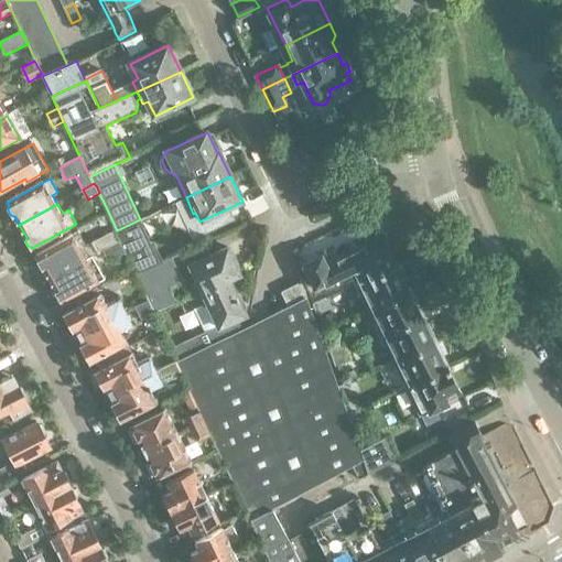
[(184,255),(176,238),(163,209),(140,219),(117,230),(138,277),(173,259),(184,255)]
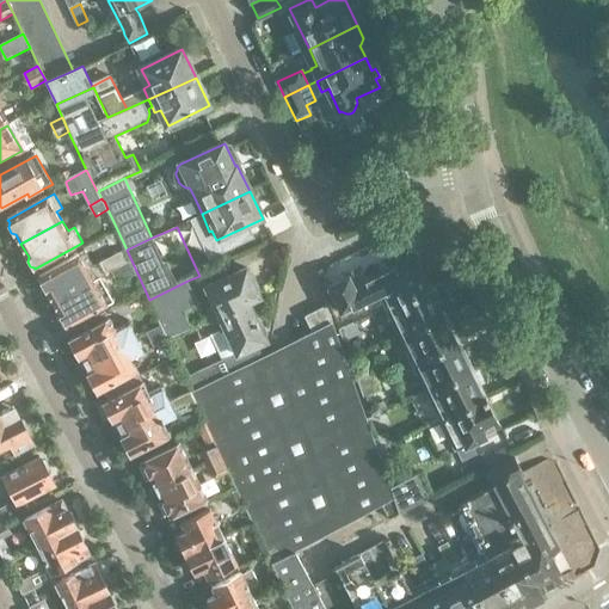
[(40,277),(42,281),(40,282),(45,291),(47,290),(54,302),(94,280),(90,271),(96,268),(86,251),(40,277)]
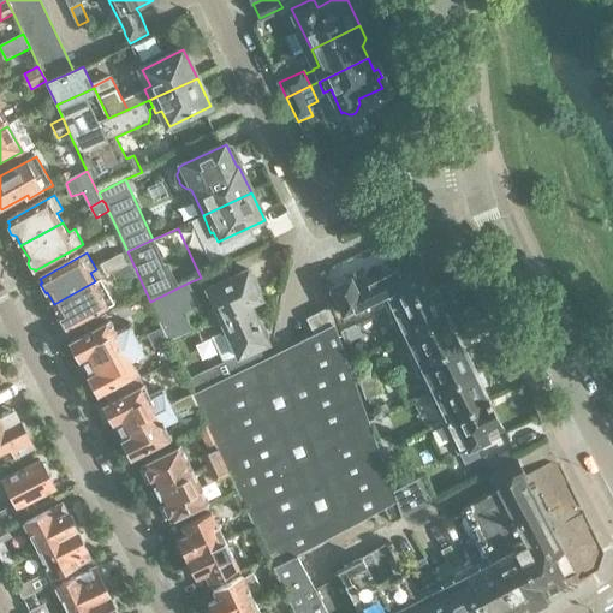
[(108,278),(113,274),(131,265),(125,254),(102,267),(108,278)]
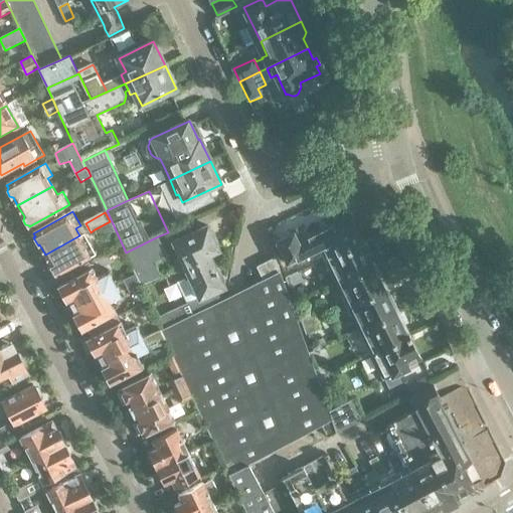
[(116,232),(110,221),(95,229),(101,241),(116,232)]
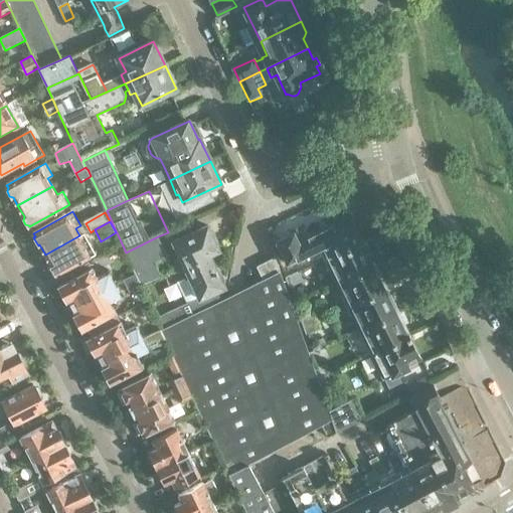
[(329,259),(361,243),(353,227),(346,231),(342,222),(300,242),(295,233),(279,240),(290,265),(324,247),(329,259)]
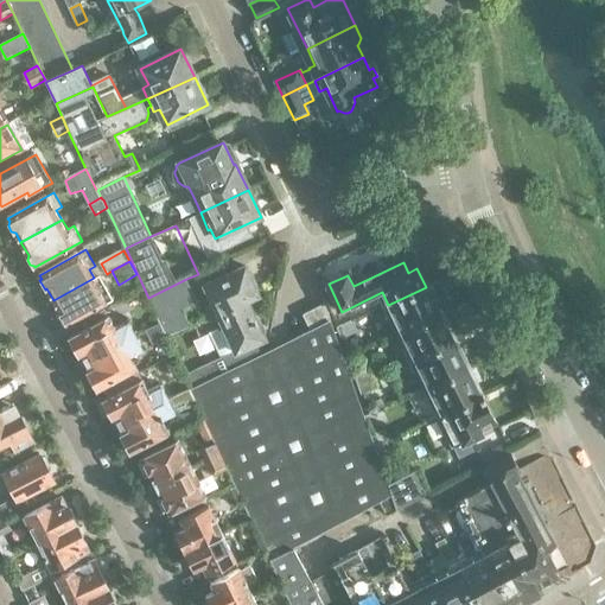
[(247,299),(248,300),(258,294),(244,267),(205,286),(214,304),(209,305),(212,314),(247,299)]
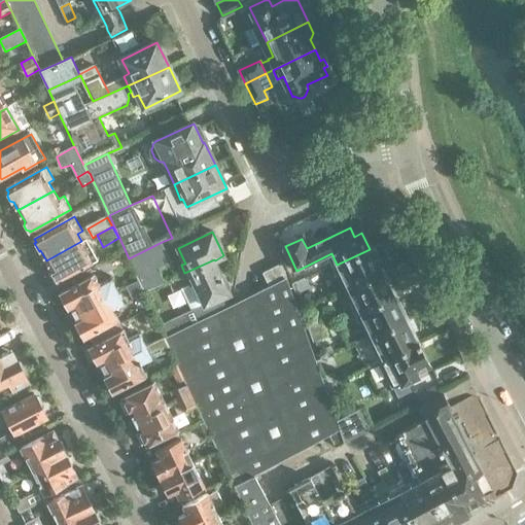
[(99,260),(86,239),(82,242),(81,241),(46,260),(53,271),(50,272),(56,281),(57,280),(59,283),(99,260)]
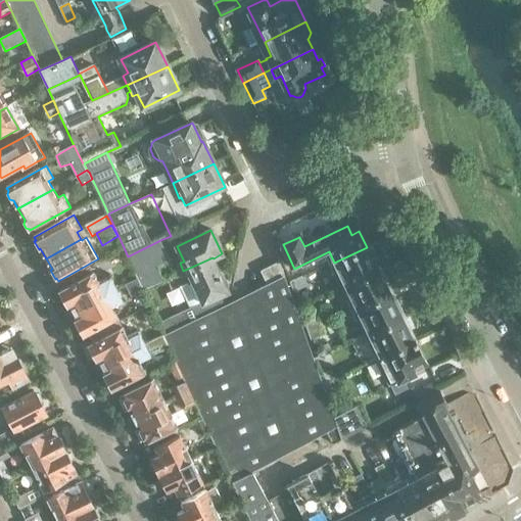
[(144,291),(168,280),(160,265),(170,261),(160,240),(128,256),(144,291)]
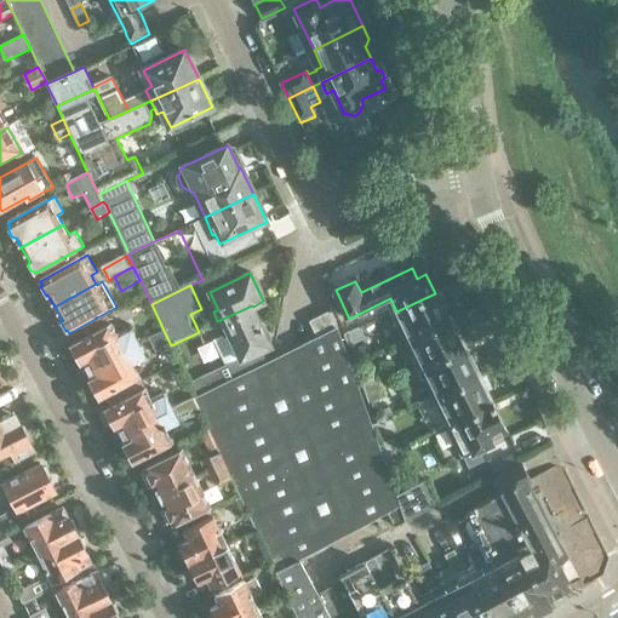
[(435,293),(396,312),(392,314),(398,326),(402,324),(410,339),(448,321),(435,293)]
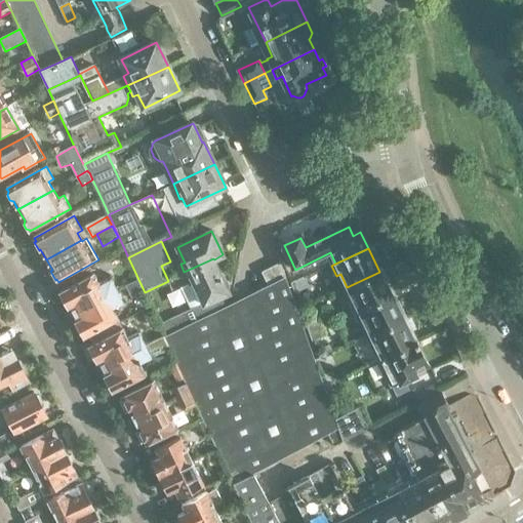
[(190,285),(182,289),(192,311),(198,323),(224,310),(222,306),(224,305),(219,297),(230,292),(214,259),(213,258),(184,272),(190,285)]
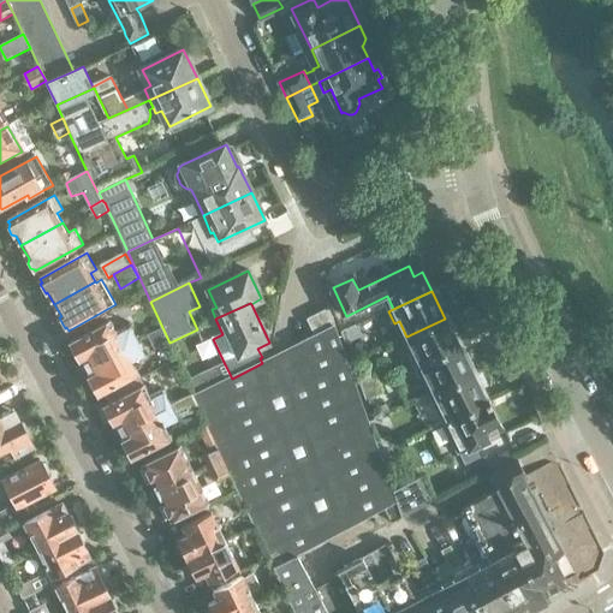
[(118,333),(113,325),(126,317),(120,308),(85,326),(89,333),(72,341),(85,368),(137,341),(130,327),(118,333)]
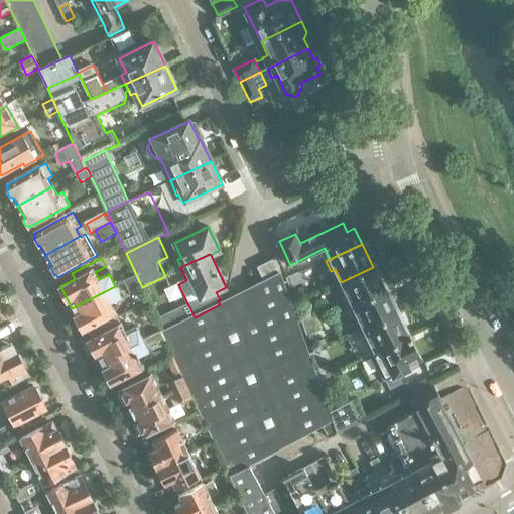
[(195,317),(188,305),(156,320),(161,331),(166,341),(173,358),(181,373),(182,377),(187,387),(193,399),(200,413),(206,426),(226,470),(229,476),(231,476),(250,466),(323,425),(333,419),(331,412),(323,391),(318,380),(315,371),(281,273),(276,258),(258,268),(264,282),(220,304),(195,317)]
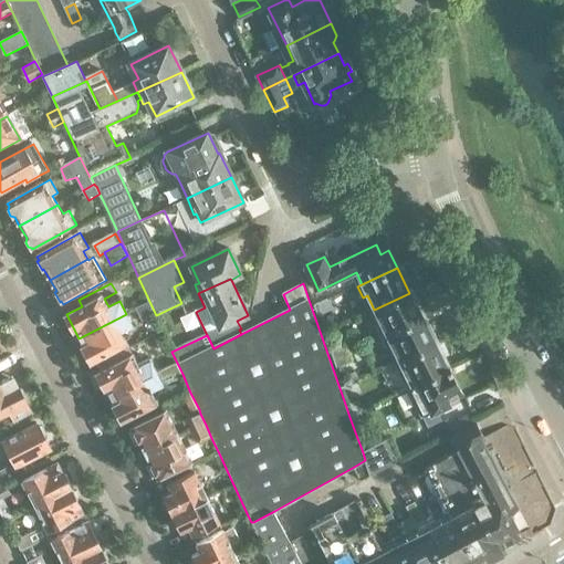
[(409,293),(374,310),(382,325),(377,326),(383,337),(421,319),(409,293)]
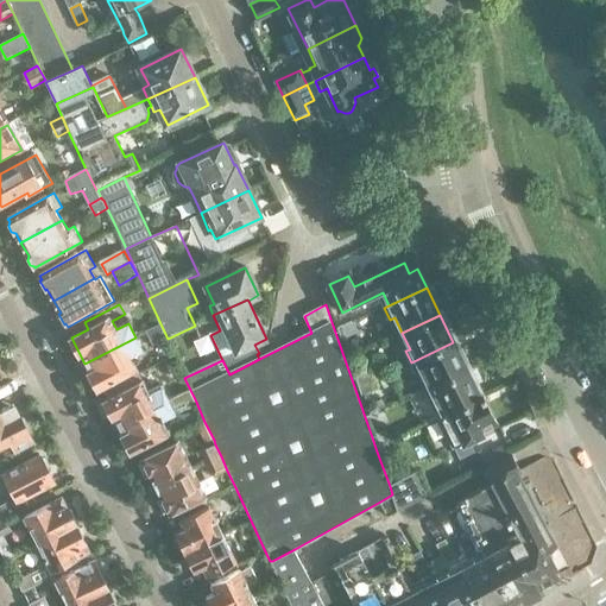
[(343,339),(359,332),(353,321),(339,328),(343,339)]
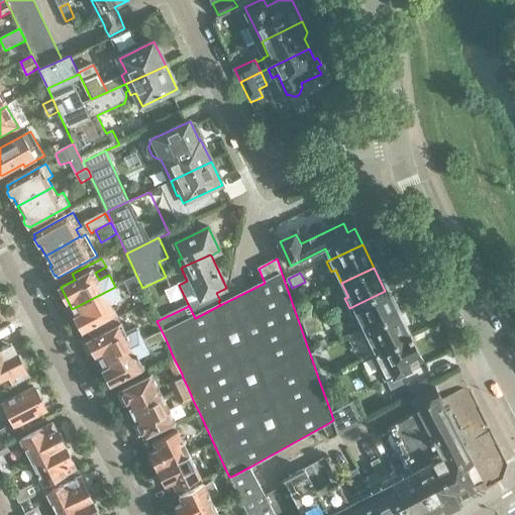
[(105,325),(118,318),(111,303),(120,298),(115,287),(72,309),(83,330),(103,320),(105,325)]
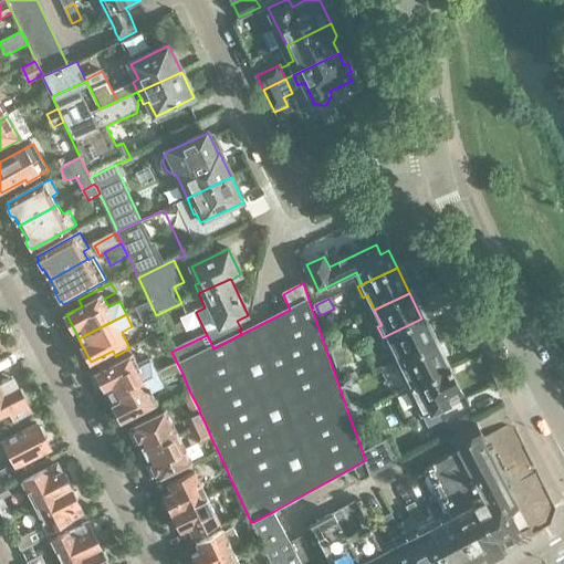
[(434,344),(421,319),(383,337),(388,350),(393,347),(399,362),(434,344)]
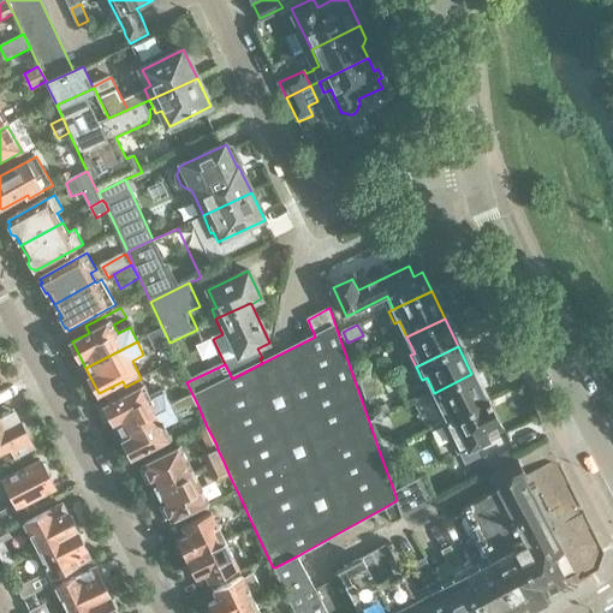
[(364,392),(381,384),(375,373),(361,381),(364,392)]
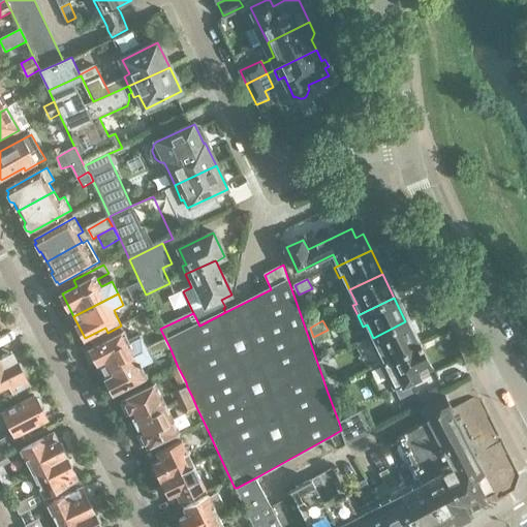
[(405,321),(373,338),(379,352),(375,354),(380,364),(384,363),(417,346),(405,321)]
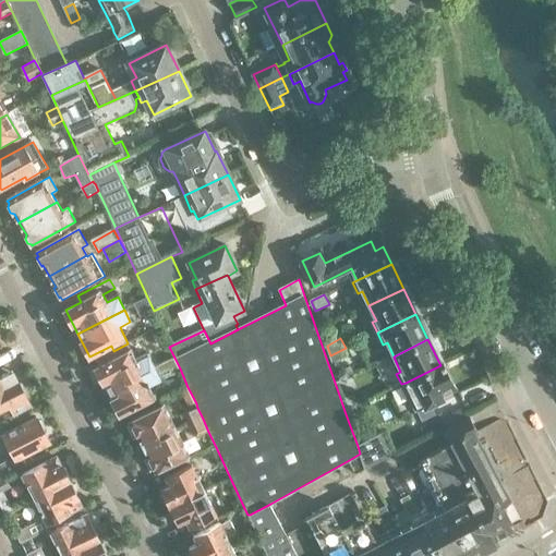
[(128,343),(113,351),(115,351),(96,361),(98,364),(95,366),(108,390),(154,366),(147,354),(136,360),(128,343)]
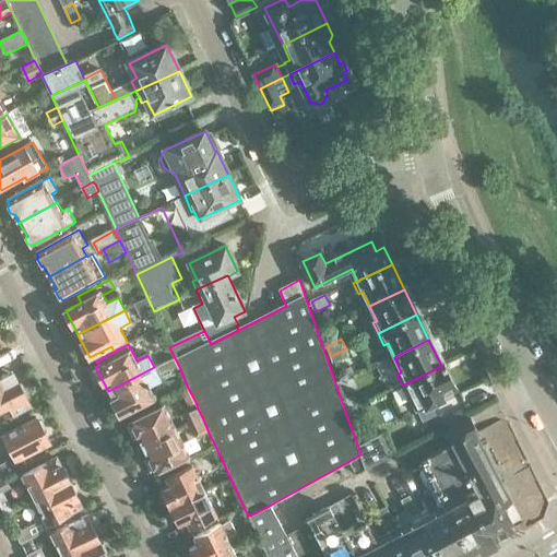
[(346,348),(331,356),(334,366),(351,358),(346,348)]
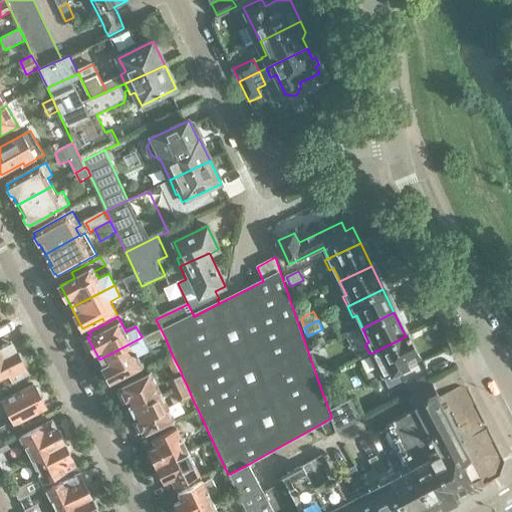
[(166,339),(161,329),(151,334),(156,344),(166,339)]
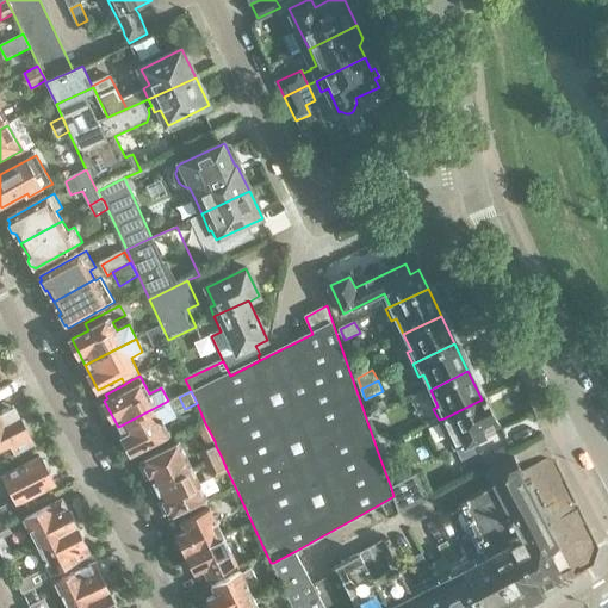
[(463,459),(478,452),(473,442),(483,438),(482,434),(500,426),(486,397),(482,399),(444,419),(463,459)]
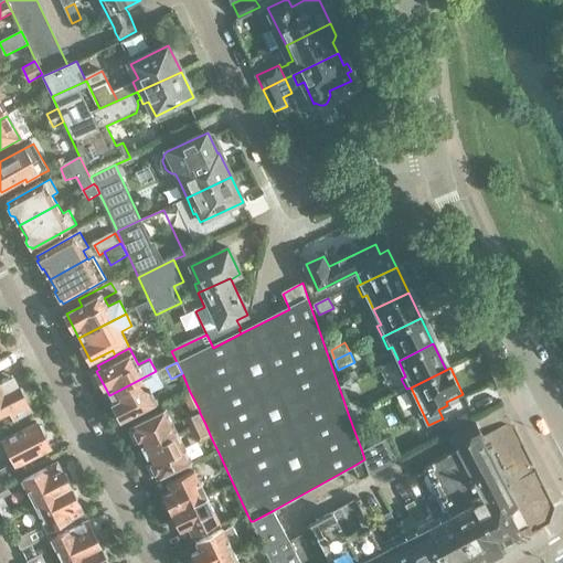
[(156,371),(109,395),(121,421),(158,402),(151,390),(162,384),(156,371)]
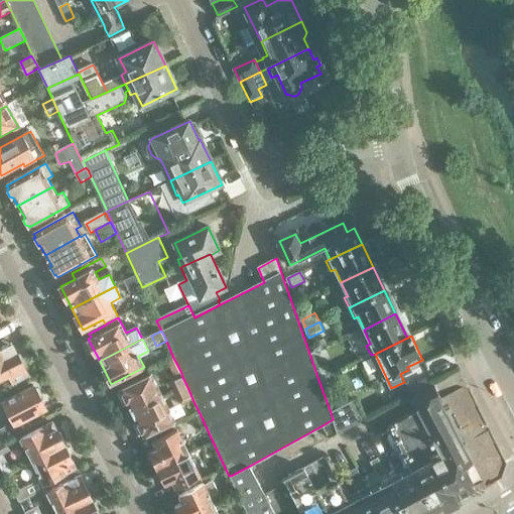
[(13,382),(28,374),(12,343),(0,349),(0,379),(9,375),(13,382)]
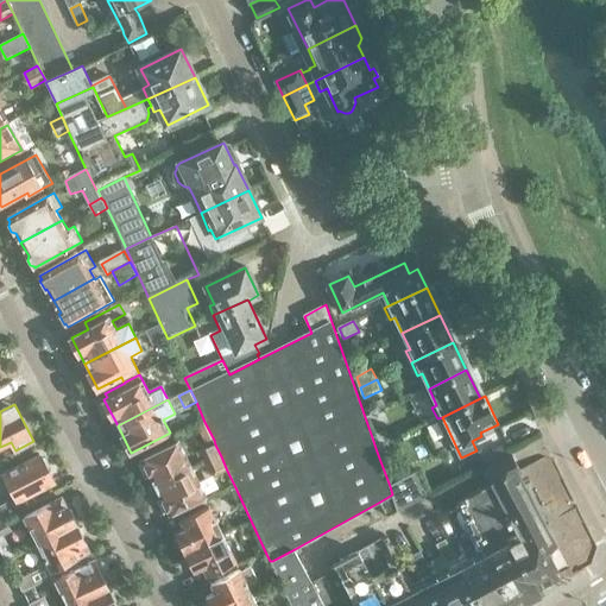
[(214,440),(204,422),(197,425),(207,443),(214,440)]
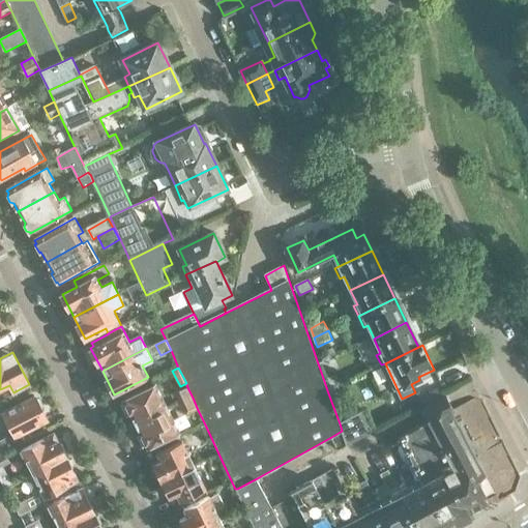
[(327,390),(339,386),(342,384),(336,375),(324,381),(327,390)]
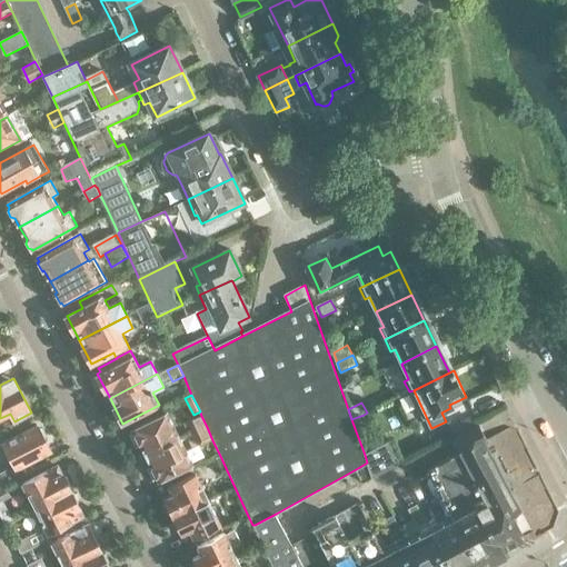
[(133,429),(135,433),(131,435),(137,447),(141,446),(146,456),(181,439),(168,413),(133,429)]
